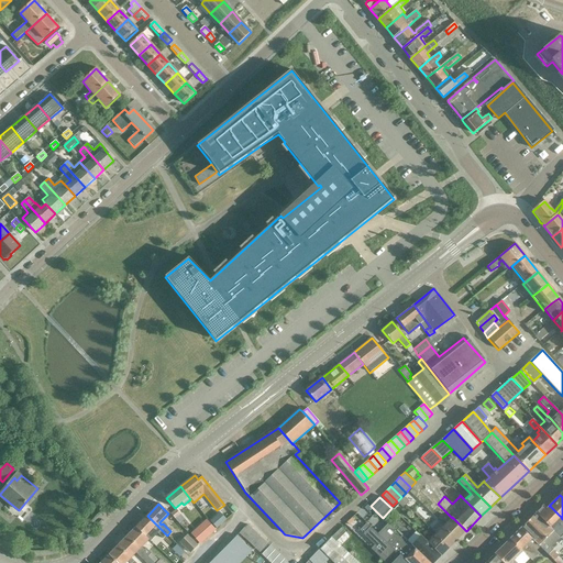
[(543,506),(536,514),(550,528),(559,537),(562,532),(562,519),(561,517),(550,506),(547,509),(543,506)]
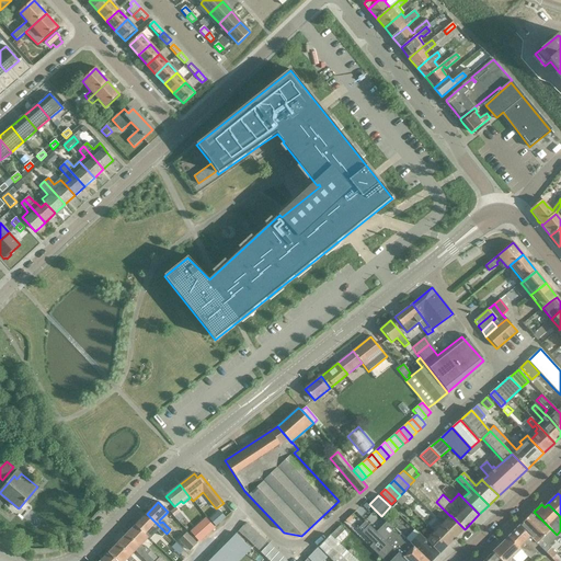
[(218,511),(209,518),(215,526),(225,517),(218,511)]
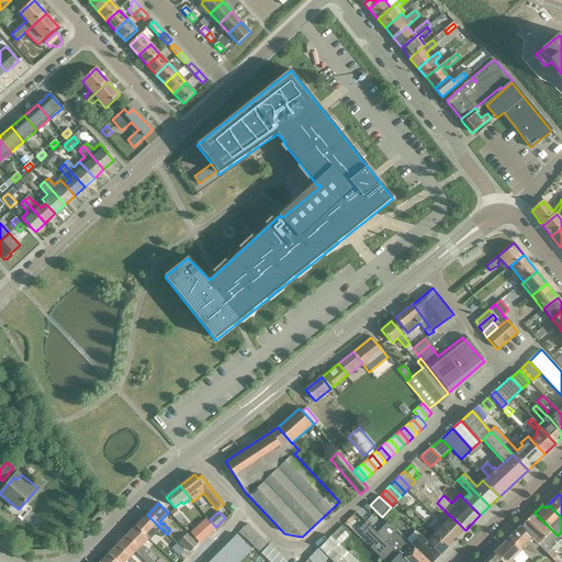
[(549,527),(535,513),(520,527),(536,542),(536,543),(539,547),(552,560),(558,555),(551,550),(551,549),(550,548),(560,538),(549,527)]
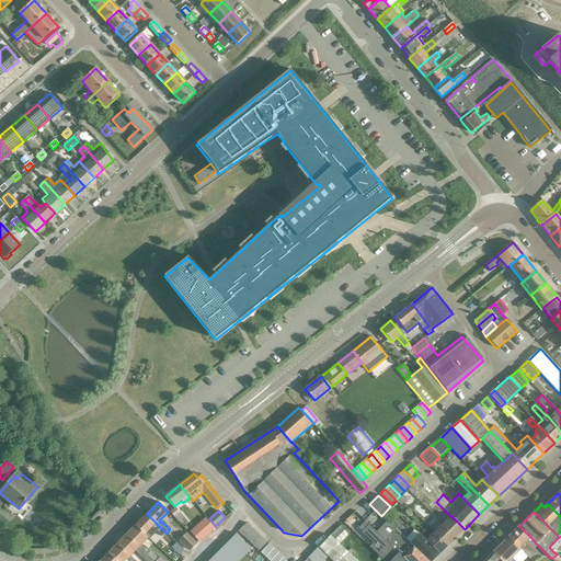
[(147,514),(135,526),(148,538),(149,539),(157,531),(162,538),(167,534),(147,514)]
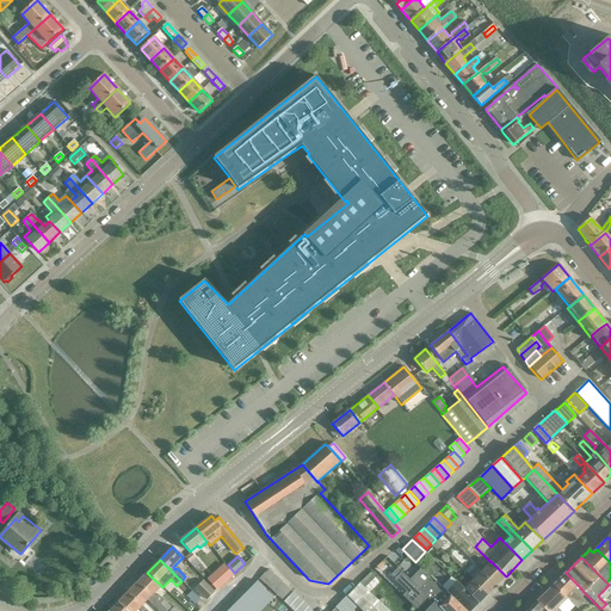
[(491,562),(481,571),(497,586),(506,576),(491,561),(491,562)]
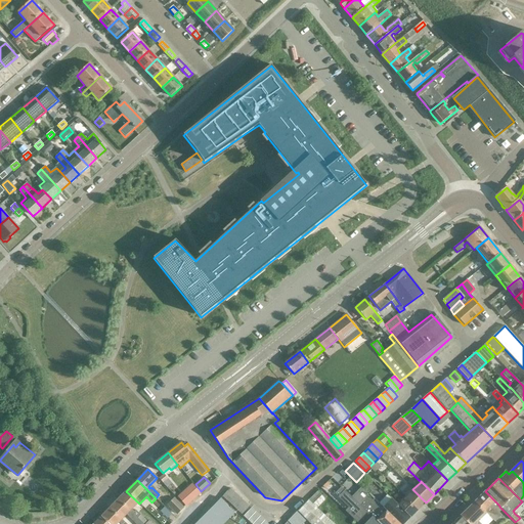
[(185,489),(177,497),(185,507),(194,498),(195,496),(199,494),(200,493),(191,484),(185,489)]
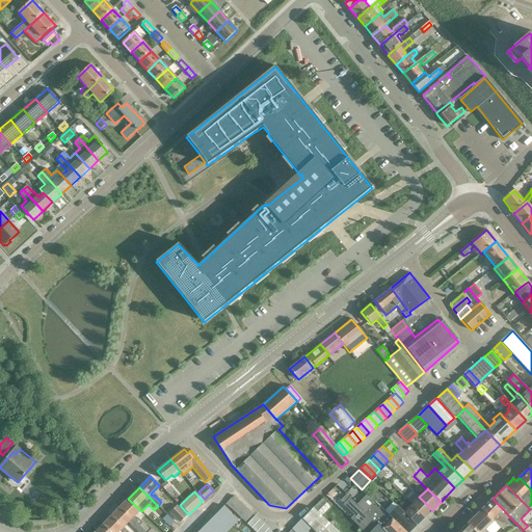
[(384,531),(374,523),(364,512),(356,505),(346,495),(339,502),(354,515),(350,520),(363,531),(384,531)]
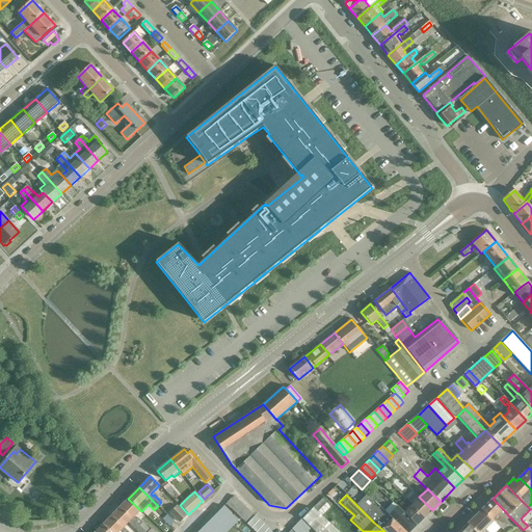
[(405,531),(384,511),(378,506),(374,502),(367,495),(356,505),(364,512),(374,523),(384,531),(405,531)]
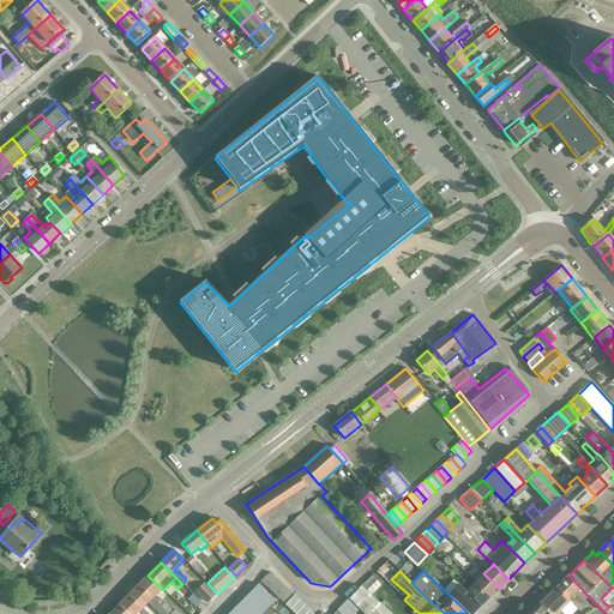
[(265,585),(274,577),(270,572),(262,582),(265,585)]
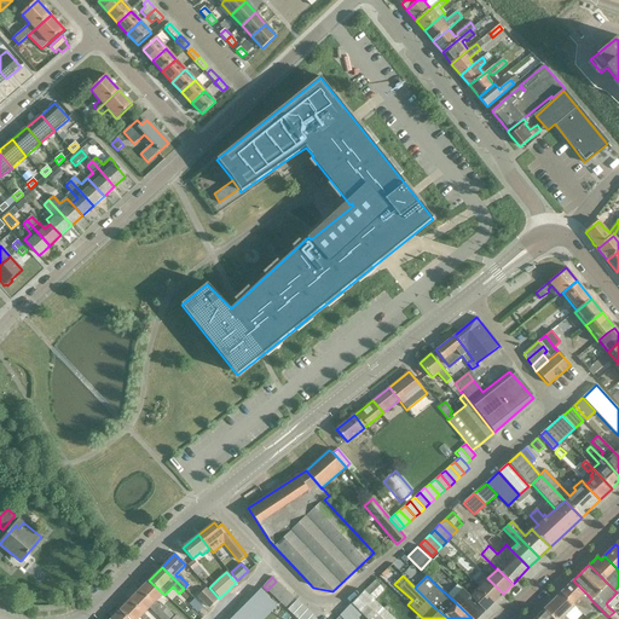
[(487,578),(479,588),(493,602),(503,594),(487,578)]
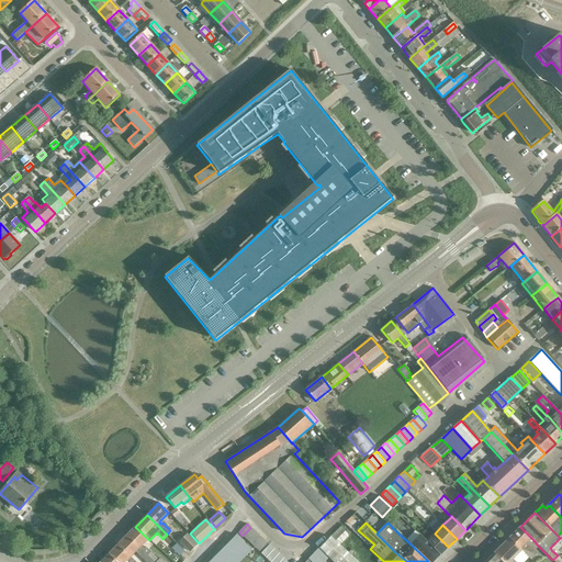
[(141,547),(148,539),(135,527),(126,536),(153,561),(161,561),(160,560),(158,561),(145,548),(144,550),(141,547)]
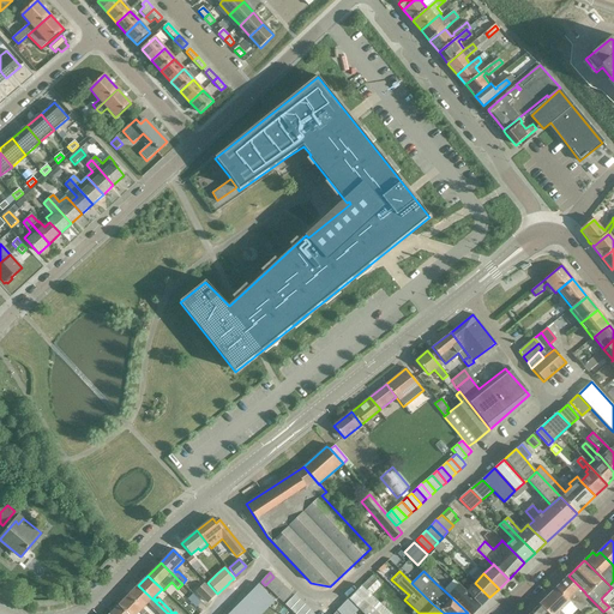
[(361,587),(371,596),(380,585),(371,576),(361,587)]
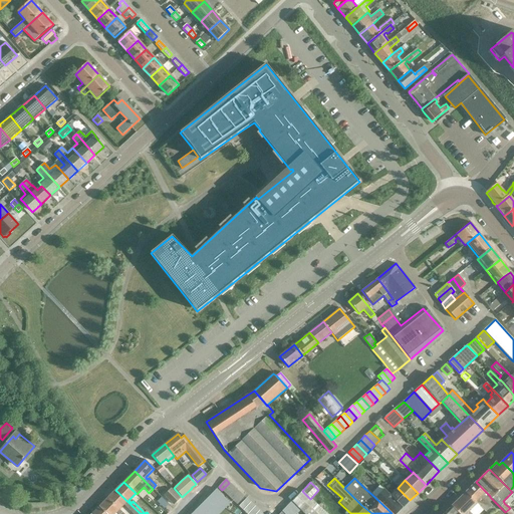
[(476,482),(466,492),(476,502),(477,503),(486,512),(492,505),(489,503),(493,500),(490,497),(490,496),(476,482)]
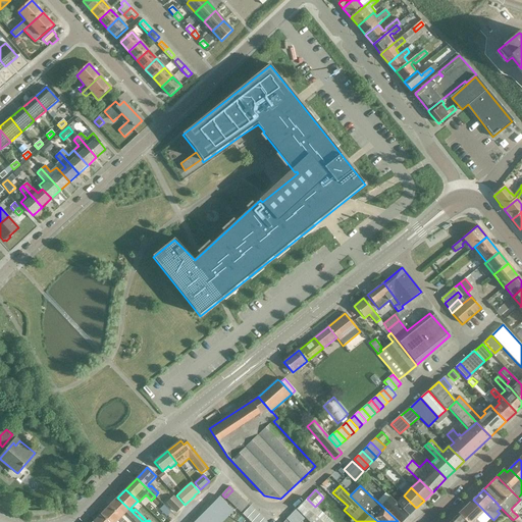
[(237,494),(232,490),(225,498),(229,502),(237,494)]
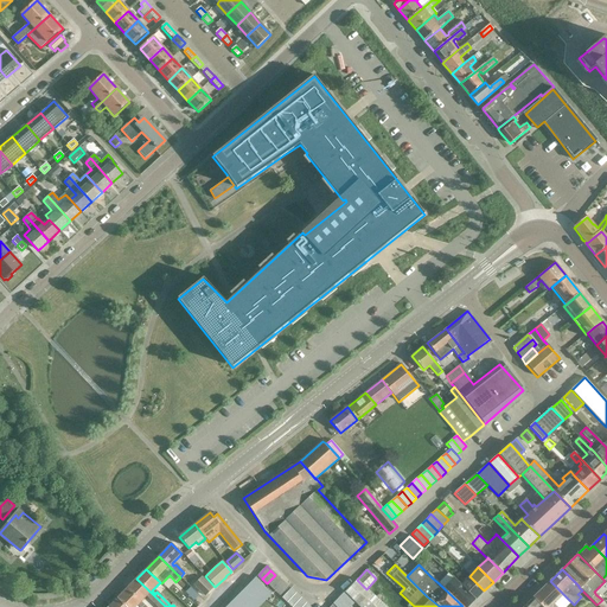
[(447,574),(439,583),(462,606),(468,606),(475,600),(460,586),(447,574)]
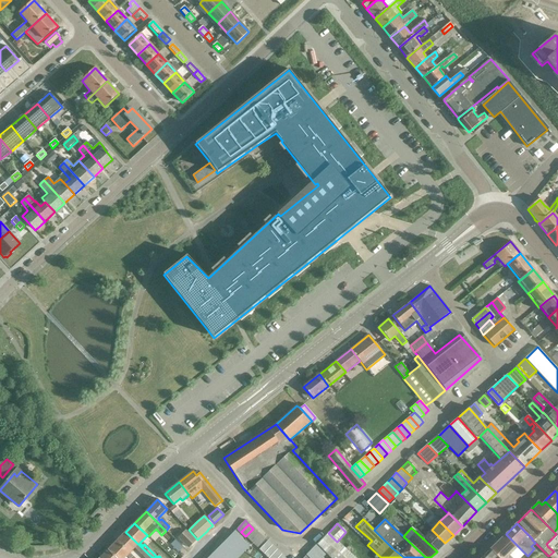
[(257,532),(253,529),(245,536),(250,540),(257,532)]
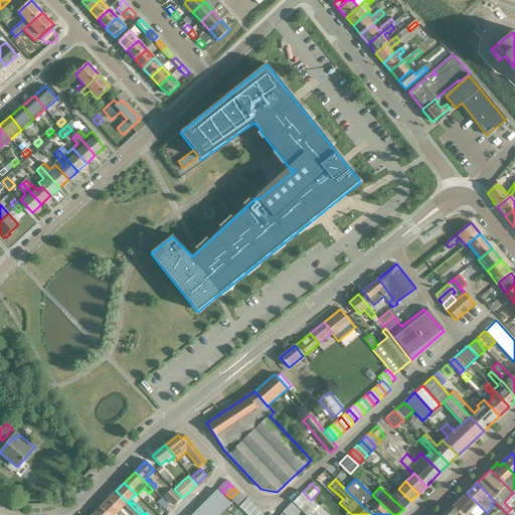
[(398,489),(390,497),(403,509),(410,501),(398,489)]
